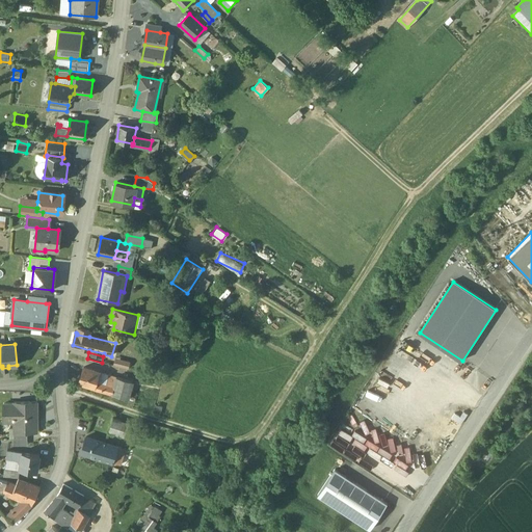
[(114,366),(128,369),(130,363),(116,358),(114,366)]
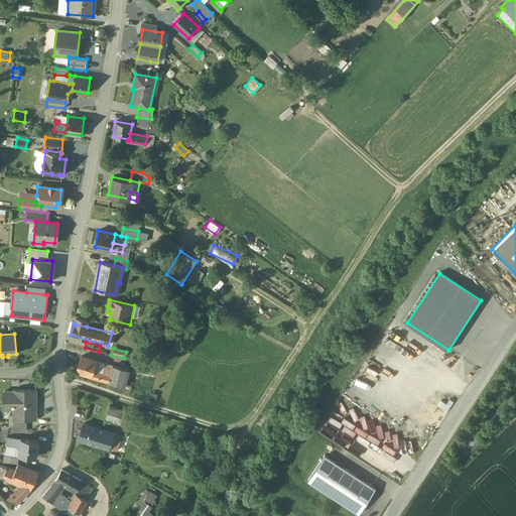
[(97,361),(82,356),(77,372),(92,376),(97,361)]
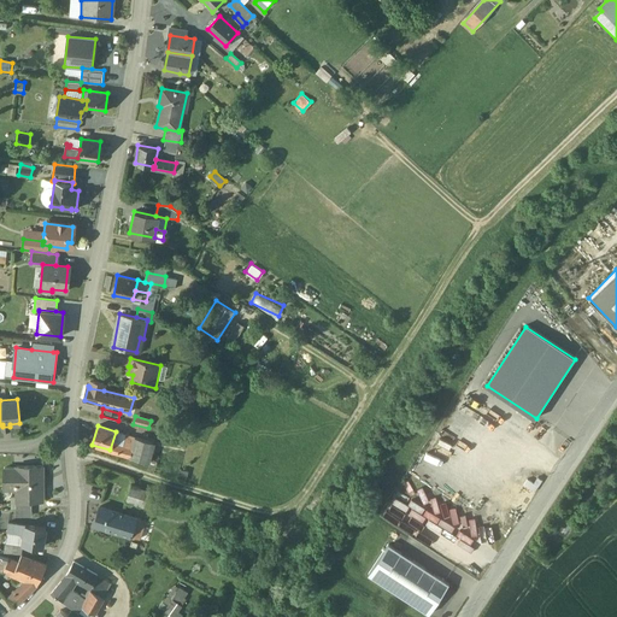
[(116,432),(110,450),(109,452),(119,454),(125,435),(116,432)]
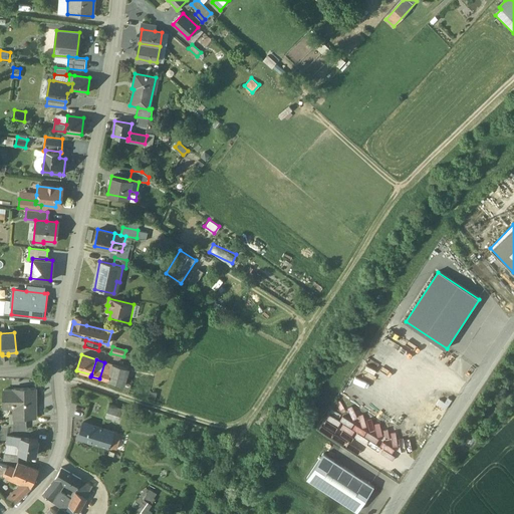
[(112,364),(104,362),(99,378),(108,381),(112,364)]
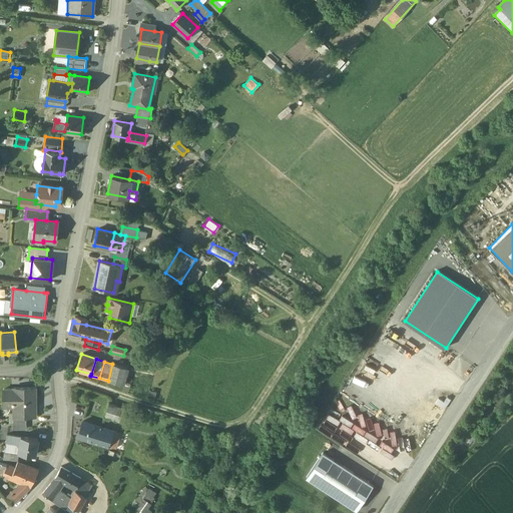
[(127,369),(112,364),(108,381),(123,385),(127,369)]
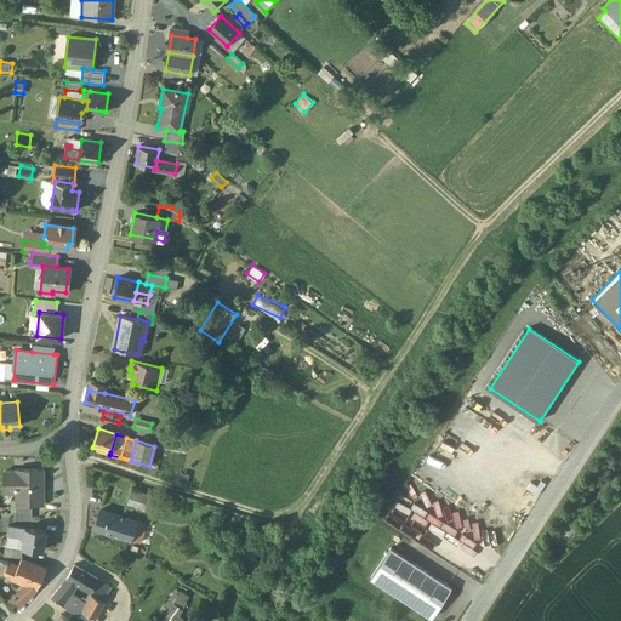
[(43,471),(16,471),(16,472),(5,472),(5,489),(18,489),(18,488),(22,488),(22,503),(22,505),(32,505),(44,505),(43,471)]
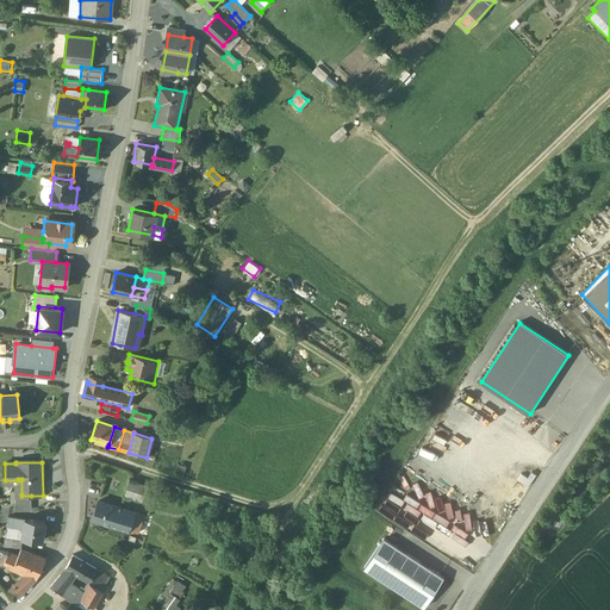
[(157,489),(130,479),(124,496),(153,504),(157,489)]
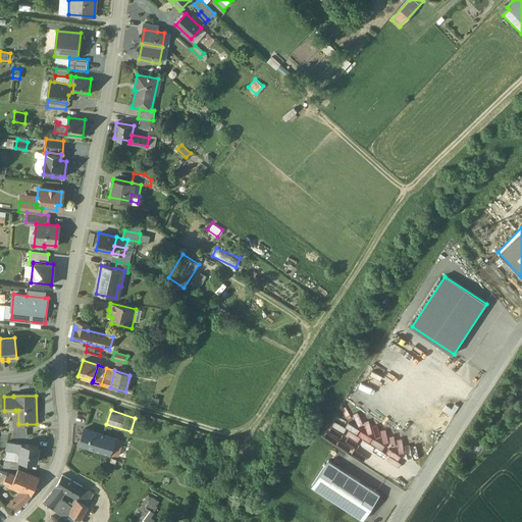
[(114,438),(85,429),(80,445),(110,454),(114,438)]
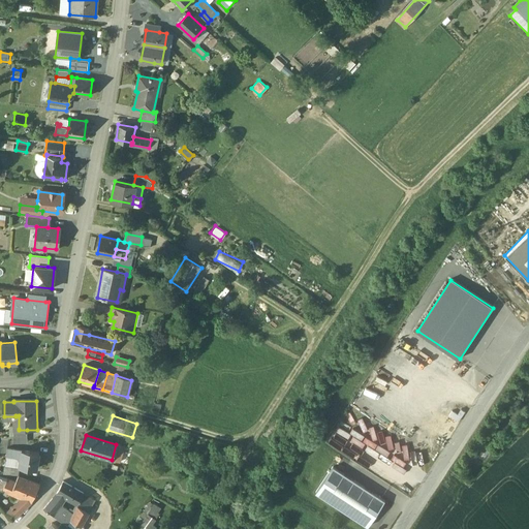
[(125,446),(116,444),(112,460),(127,465),(129,458),(122,456),(125,446)]
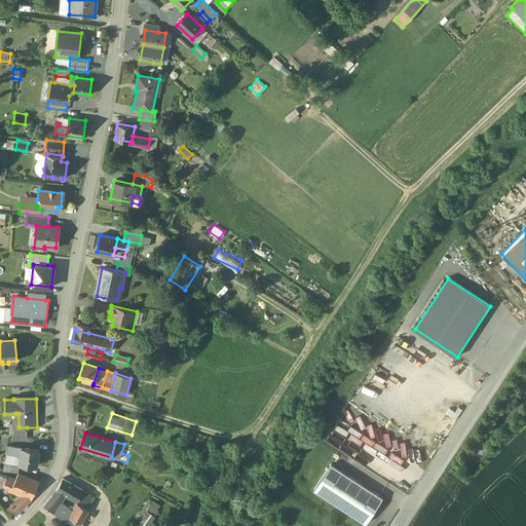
[(22,448),(7,446),(6,454),(21,456),(22,448)]
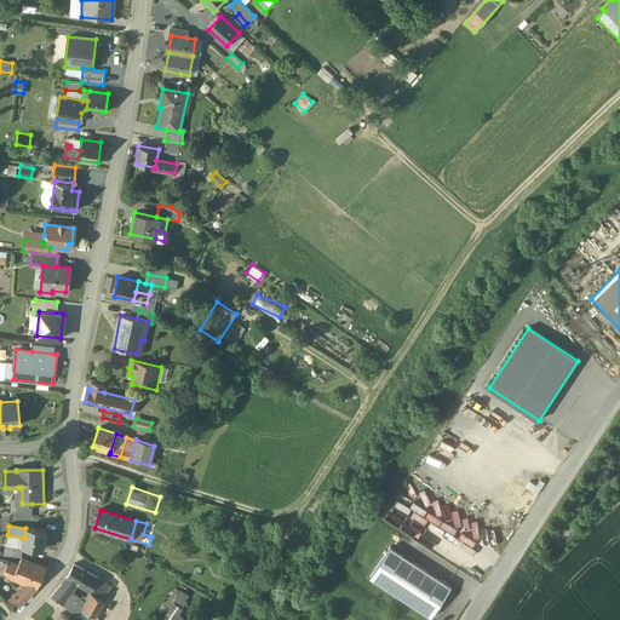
[(46,530),(26,528),(24,538),(23,547),(44,550),(46,530)]
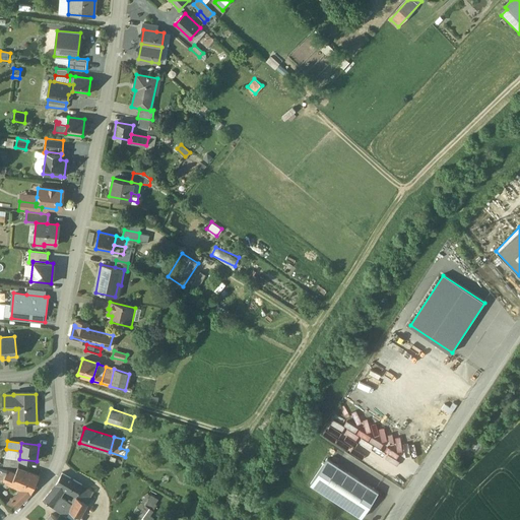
[(20,451),(6,449),(4,457),(15,459),(18,461),(19,461),(19,459),(20,451)]
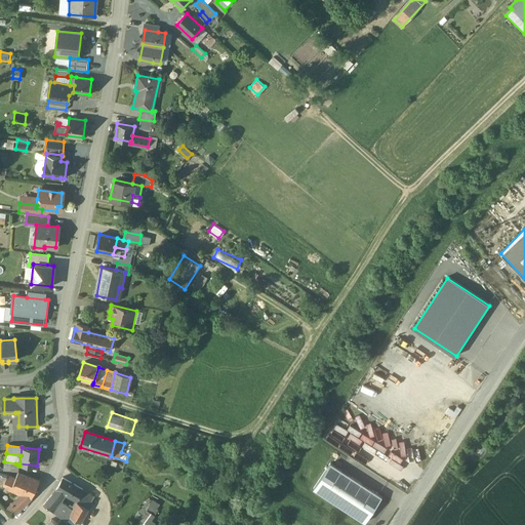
[(15,463),(4,461),(3,471),(18,472),(19,466),(18,466),(15,463)]
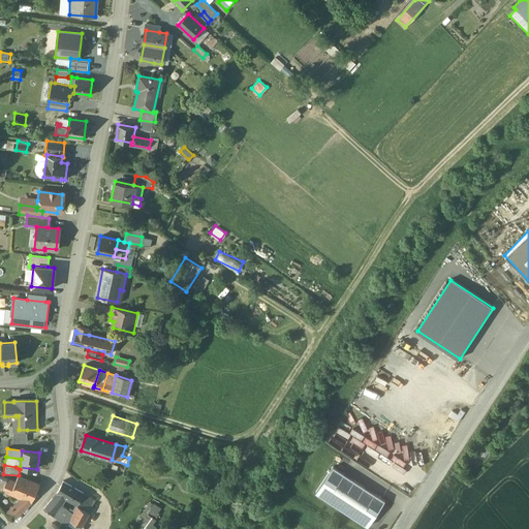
[(384,500),(333,466),(315,492),(368,526),(384,500)]
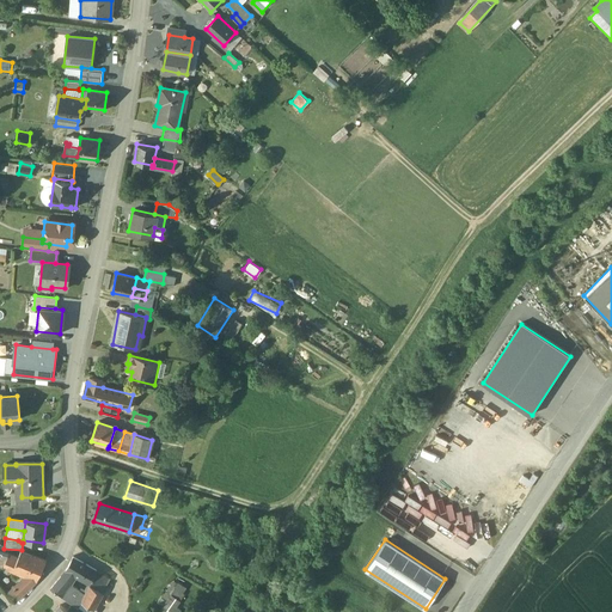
[(46,561),(22,551),(18,558),(12,570),(26,576),(37,581),(46,561)]
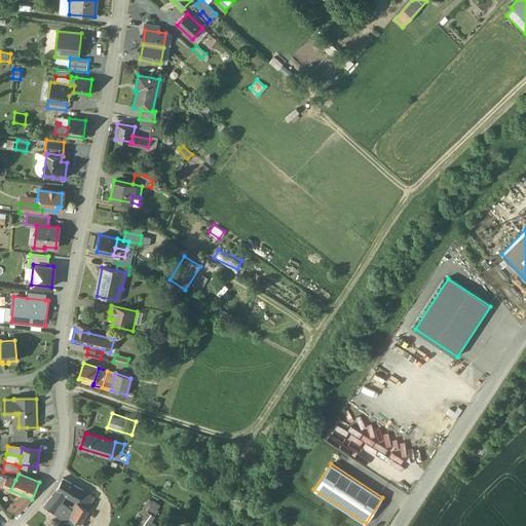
[(15,480),(7,477),(3,486),(10,490),(15,480)]
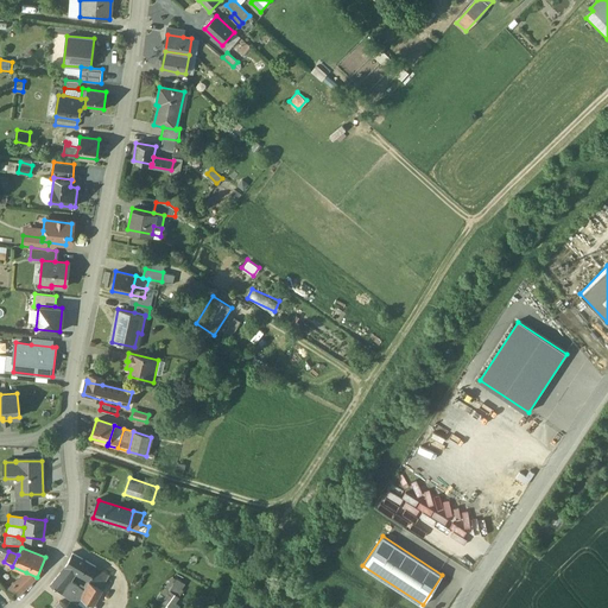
[(96,568),(73,553),(65,567),(75,572),(88,581),(96,568)]
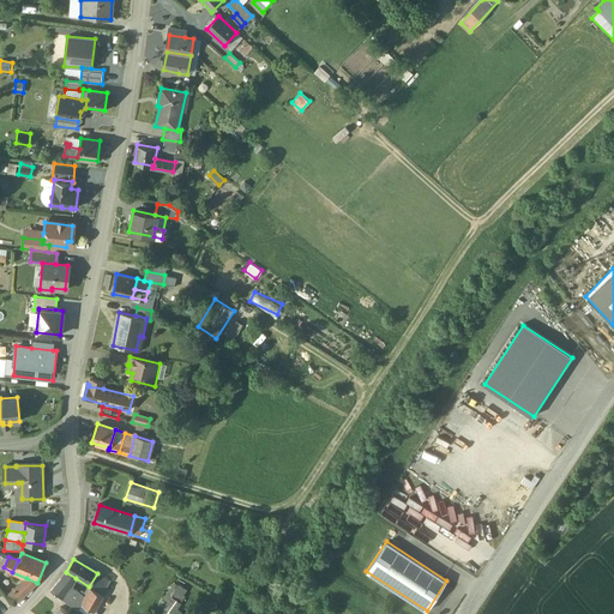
[(76,578),(66,572),(60,581),(66,584),(67,588),(76,578)]
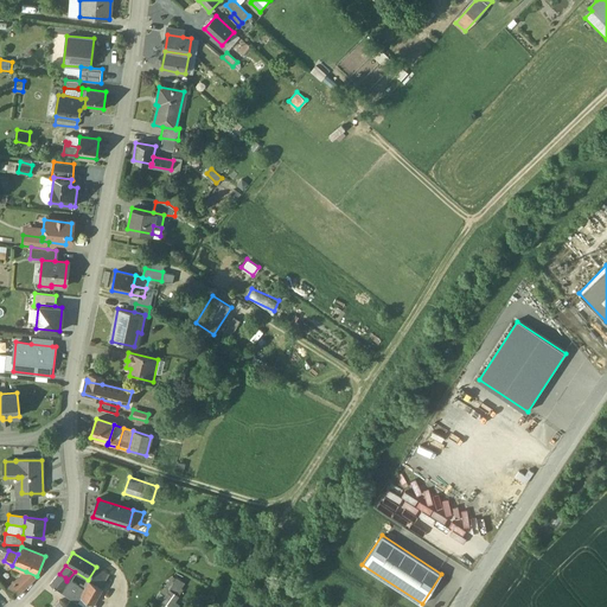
[(96,567),(88,580),(95,583),(102,570),(96,567)]
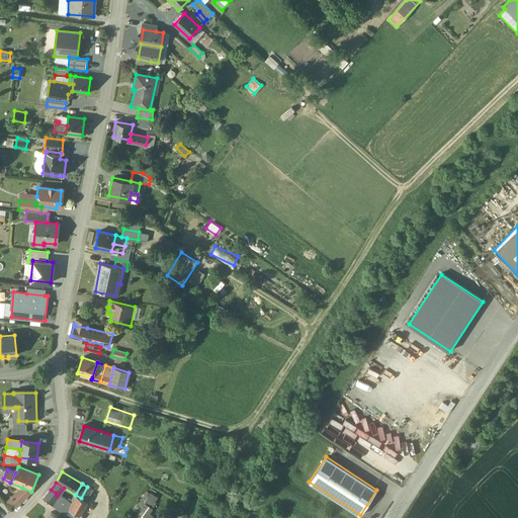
[(22,488),(17,493),(23,499),(31,492),(22,488)]
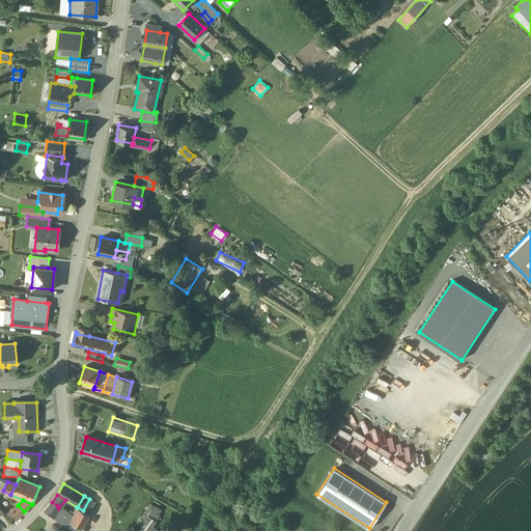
[(57,505),(52,502),(45,511),(52,516),(58,508),(57,505)]
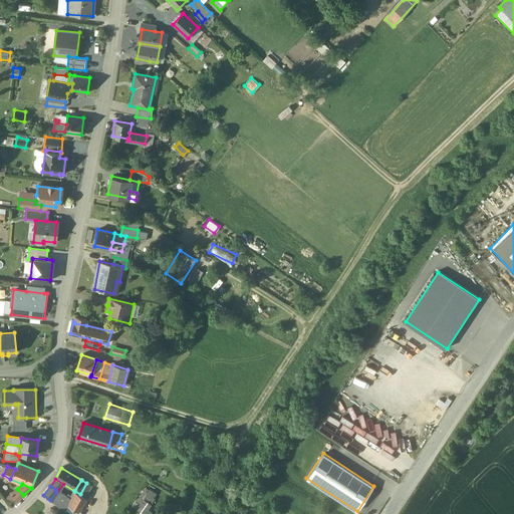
[(137,502),(141,504),(133,513),(152,513),(153,512),(148,509),(156,499),(154,498),(156,493),(146,487),(137,502)]
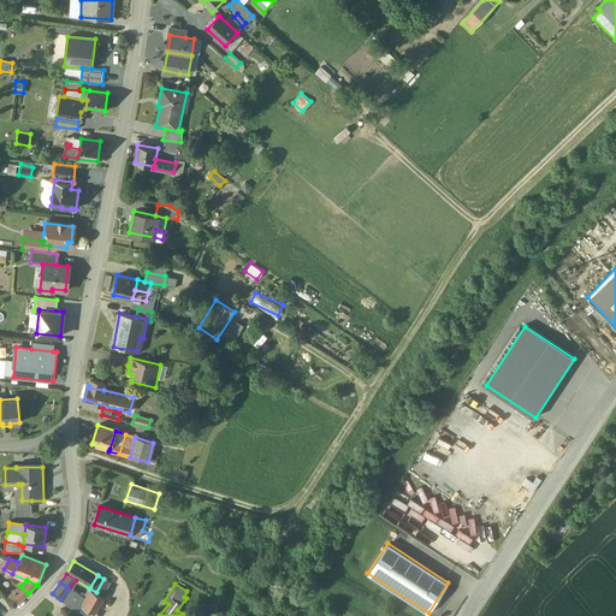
[(21,586),(10,597),(9,596),(6,597),(15,606),(28,593),(21,586)]
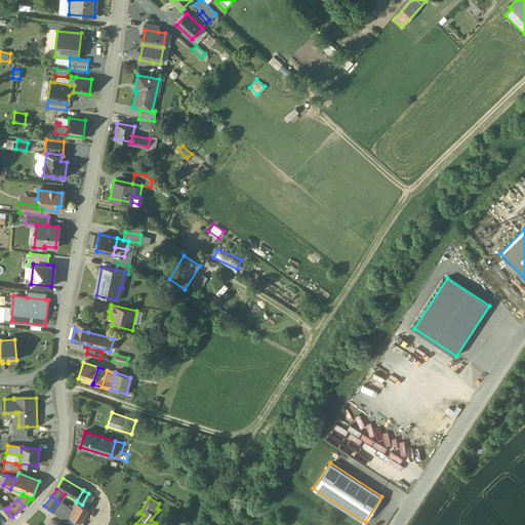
[(88,510),(78,505),(72,516),(70,518),(80,524),(88,510)]
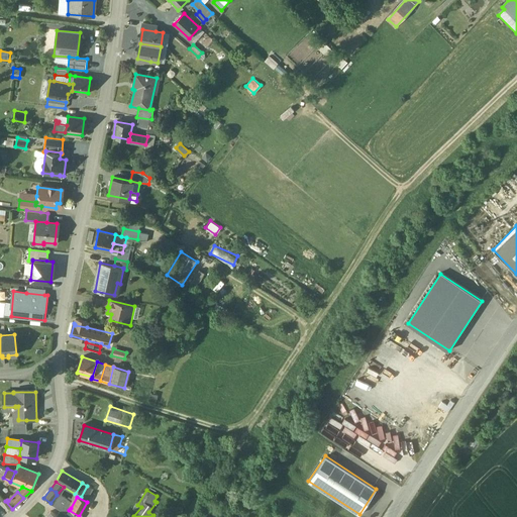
[(68,505),(57,498),(53,504),(61,510),(63,512),(68,505)]
